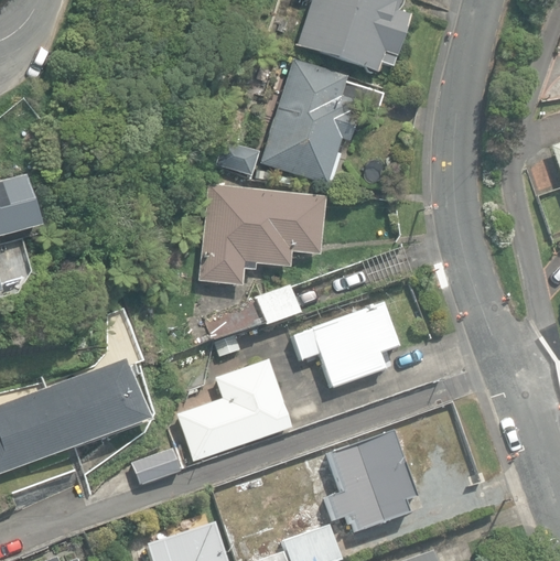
[(310,0),(297,45),(378,72),(381,62),(395,66),(411,13),(400,9),(402,0),(310,0)]
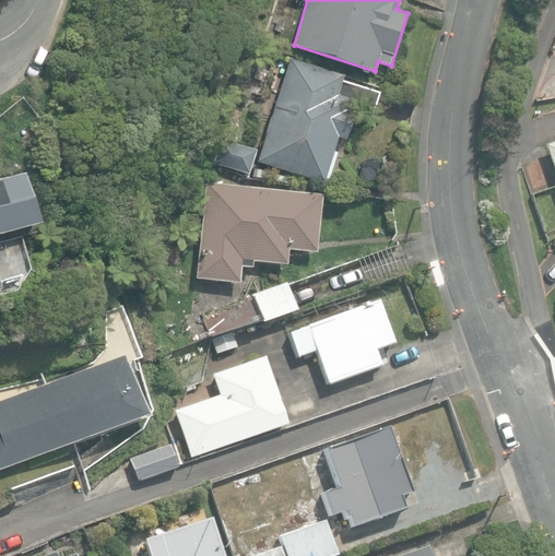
[(278,167),(321,181),(326,177),(330,178),(339,152),(334,151),(339,138),(346,140),(355,110),(347,108),(349,104),(374,111),(380,92),(366,86),(343,79),(344,74),(292,57),(283,86),(278,99),(259,161),(278,167)]
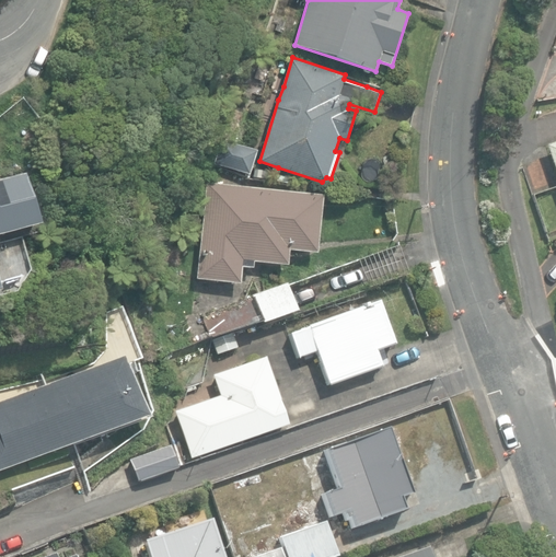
[(212,159),(252,172),(258,149),(220,136),(212,159)]
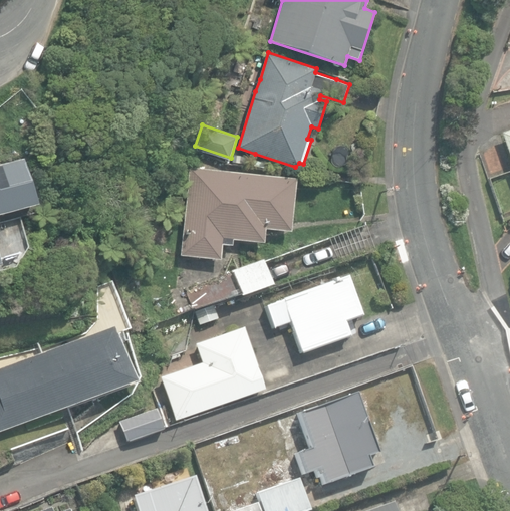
[(0,264),(3,263),(0,250),(0,214),(37,206),(26,158),(0,164),(0,264)]
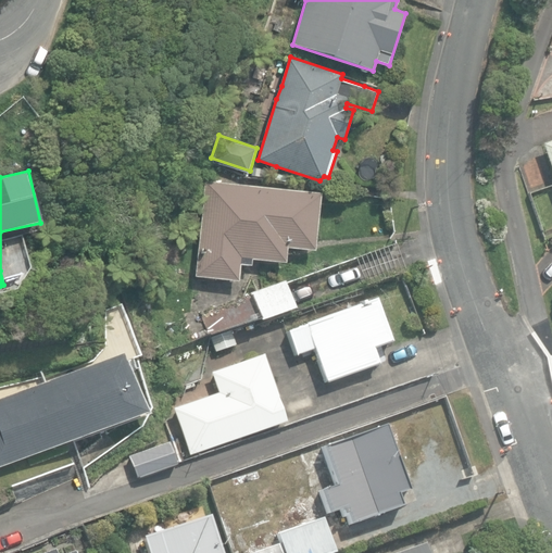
[(196,276),(239,280),(240,265),(252,266),(252,259),(276,262),(287,263),(289,248),(315,251),(322,193),(276,188),(205,181),(196,276)]
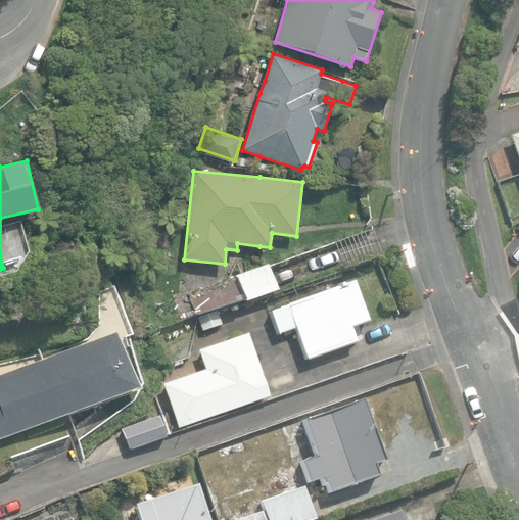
[(190,293),(197,315),(279,289),(271,263),(235,274),(236,278),(190,293)]
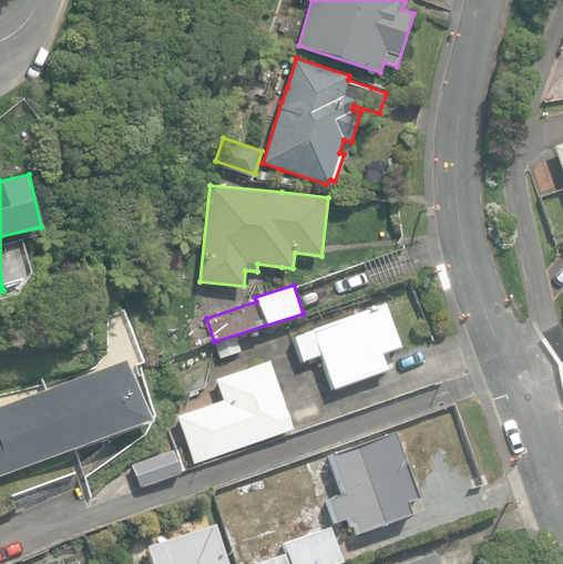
[(324,354),(335,385),(386,367),(380,351),(398,345),(385,305),(295,336),(303,360),(324,354)]
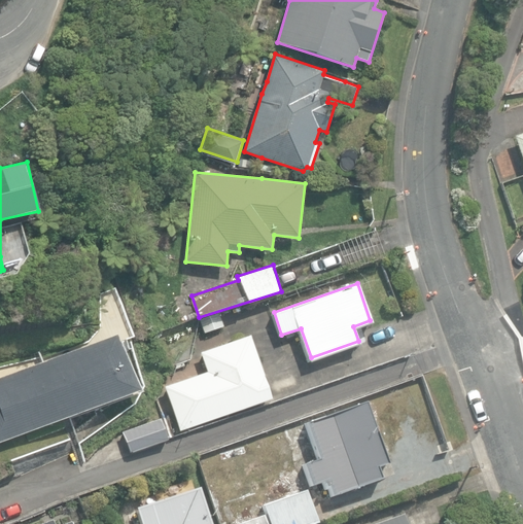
[(0,377),(0,440),(140,390),(119,334),(0,377)]
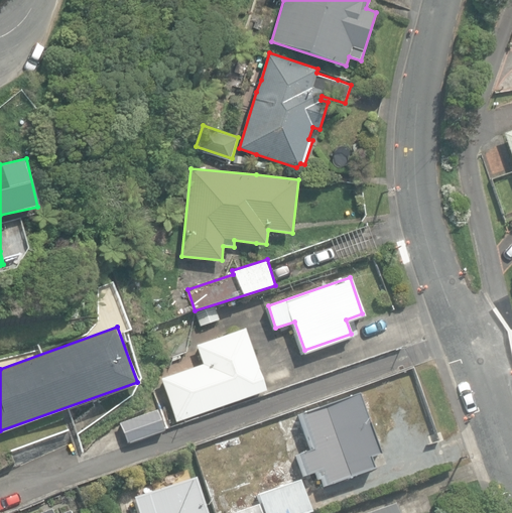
[(178,420),(268,389),(246,327),(199,344),(205,362),(163,377),(178,420)]
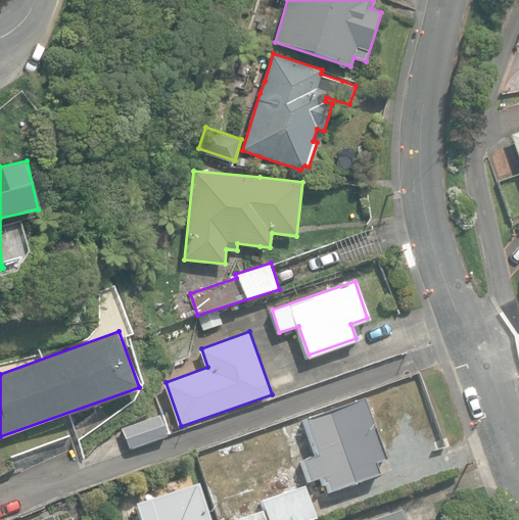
[(326,475),(331,491),(380,474),(376,462),(385,458),(364,398),(305,419),(318,454),(302,459),(310,480),(326,475)]
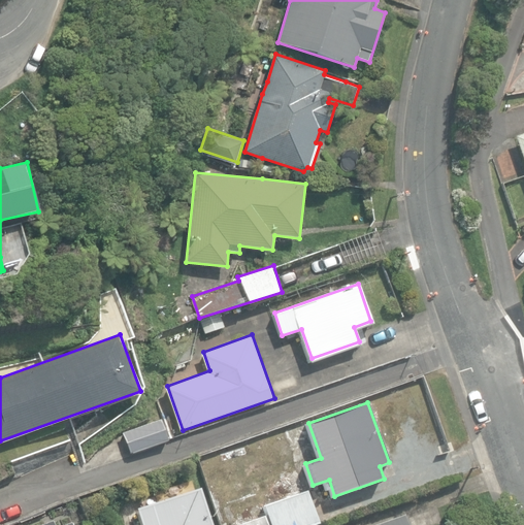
[(124,431),(131,452),(169,438),(162,418),(124,431)]
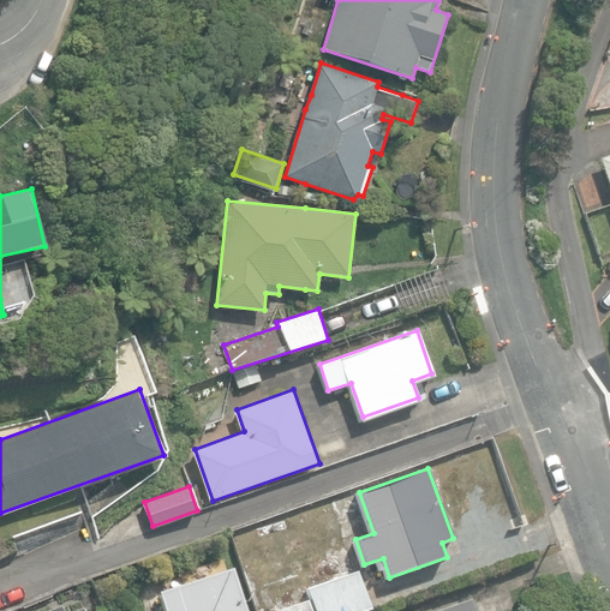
[(247,610),(233,565),(159,591),(166,610),(247,610)]
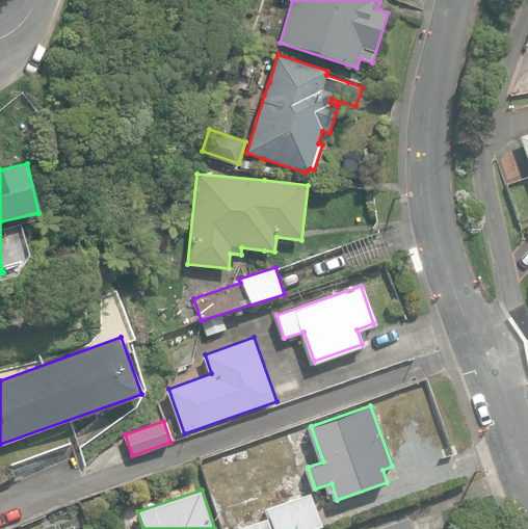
[(268,507),(274,528),(313,528),(323,526),(312,493),(268,507)]
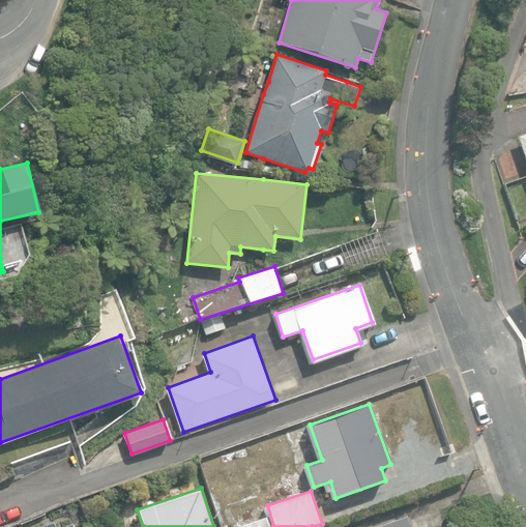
[(372,526),(412,526),(408,515),(372,526)]
